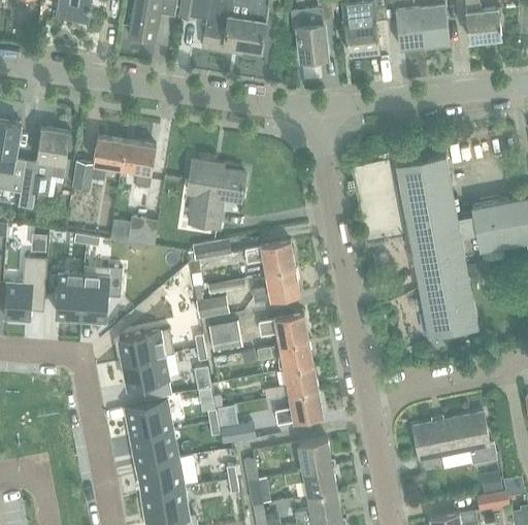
[(87,23),(91,0),(60,0),(59,9),(71,11),(70,20),(87,23)]
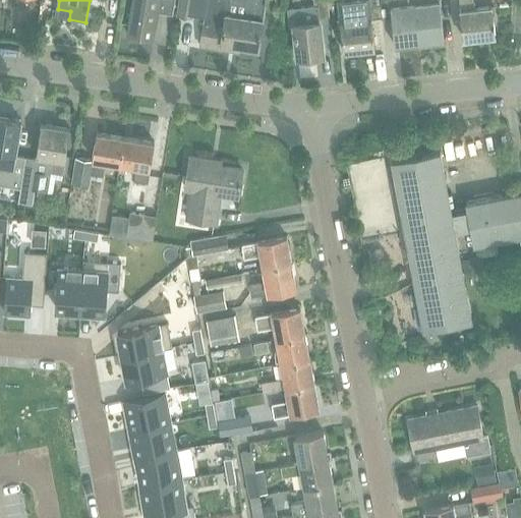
[(132,0),(127,38),(153,42),(158,13),(171,15),(171,16),(172,16),(174,0),(132,0)]
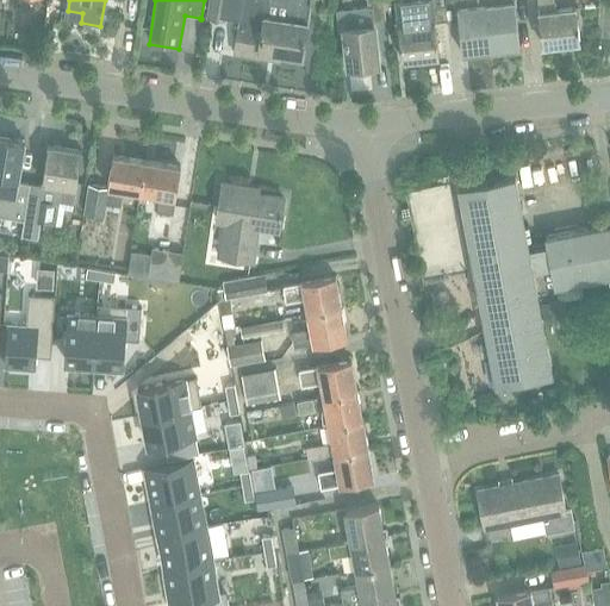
[(211,0),(209,22),(225,25),(225,23),(240,25),(234,58),(265,63),(266,55),(302,61),(309,24),(311,0),(211,0)]
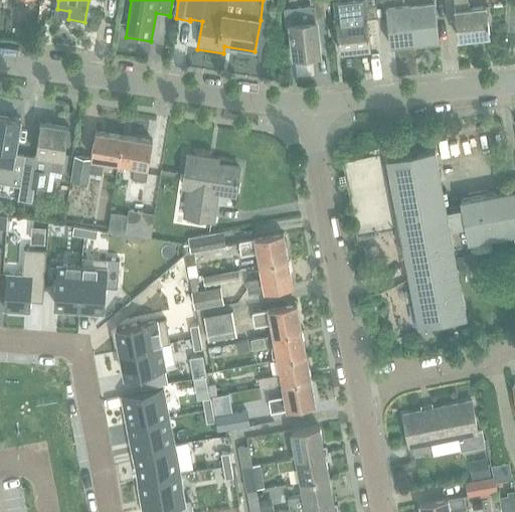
[(291,29),(294,60),(319,57),(316,21),(326,20),(323,0),(310,0),(311,10),(285,13),(286,30),(291,29)]
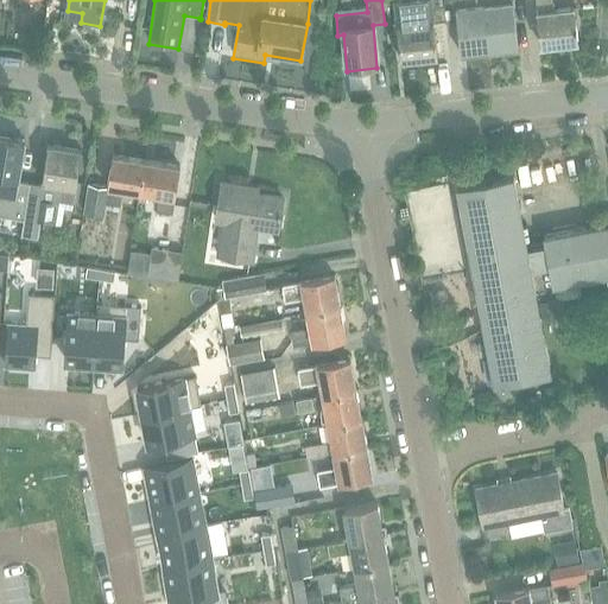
[(443,0),(428,0),(429,2),(396,6),(401,65),(437,62),(434,25),(447,24),(444,6),(443,0)]
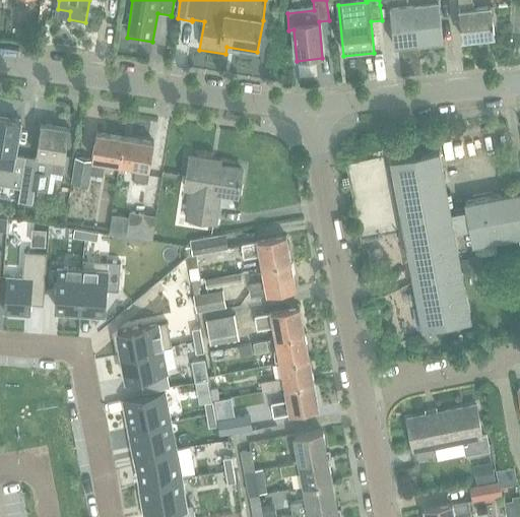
[(413,0),(379,0),(380,5),(390,3),(391,9),(390,9),(394,50),(418,48),(414,7),(413,0)]
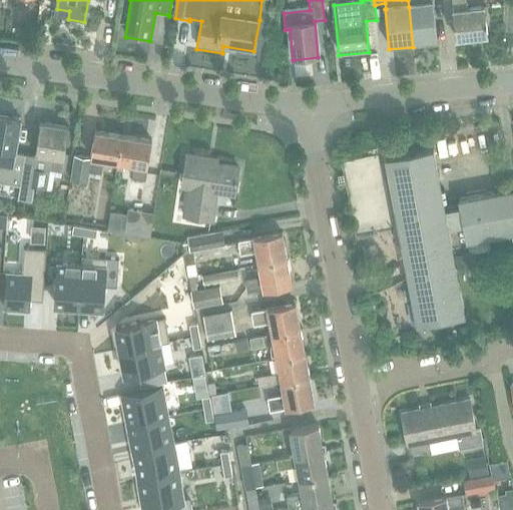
[(452,0),(457,42),(487,39),(484,10),(467,12),(465,0),(452,0)]
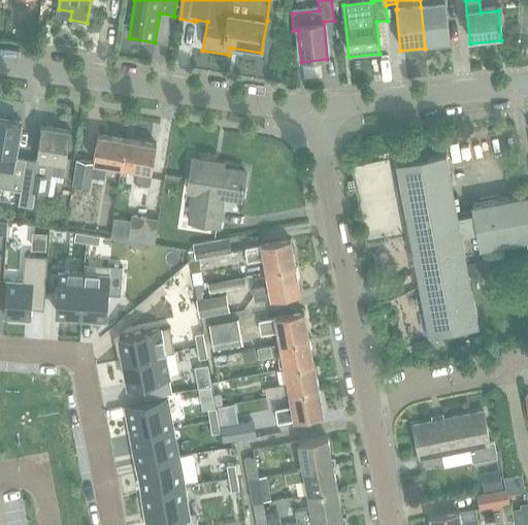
[(421,7),(425,48),(450,45),(446,4),(421,7)]
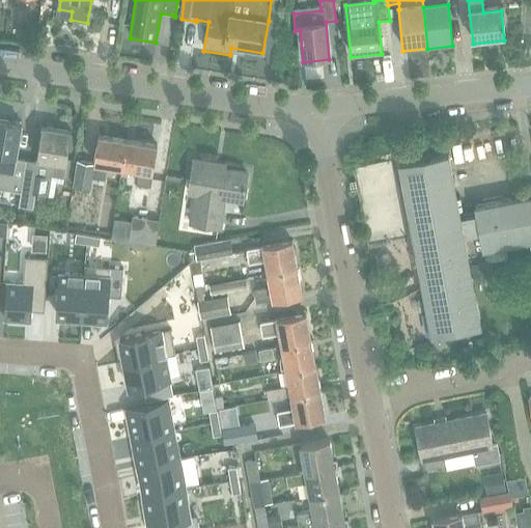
[(0,123),(0,190),(6,191),(21,194),(26,164),(15,162),(21,127),(0,123)]
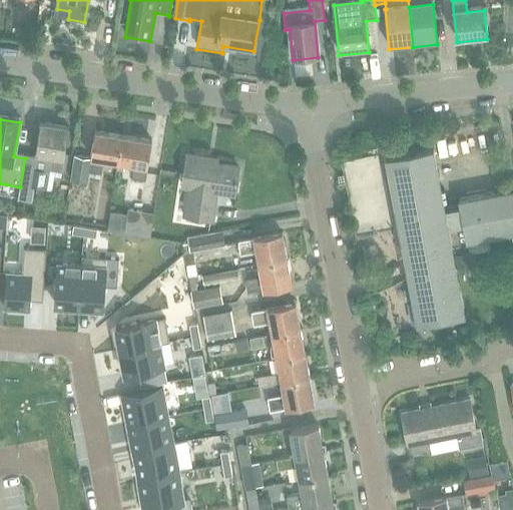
[(60,178),(63,160),(68,130),(40,125),(35,159),(25,158),(20,187),(18,201),(31,203),(33,189),(42,190),(43,190),(51,191),(54,177),(60,178)]
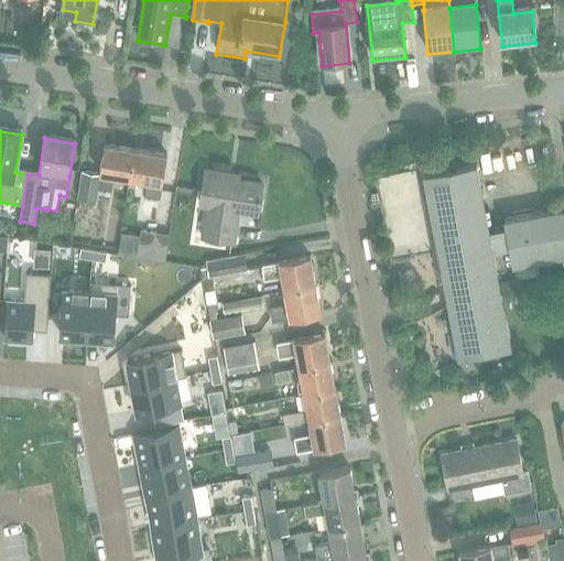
[(130,182),(134,152),(105,148),(99,177),(83,174),(78,201),(96,204),(98,192),(111,194),(114,180),(130,182)]
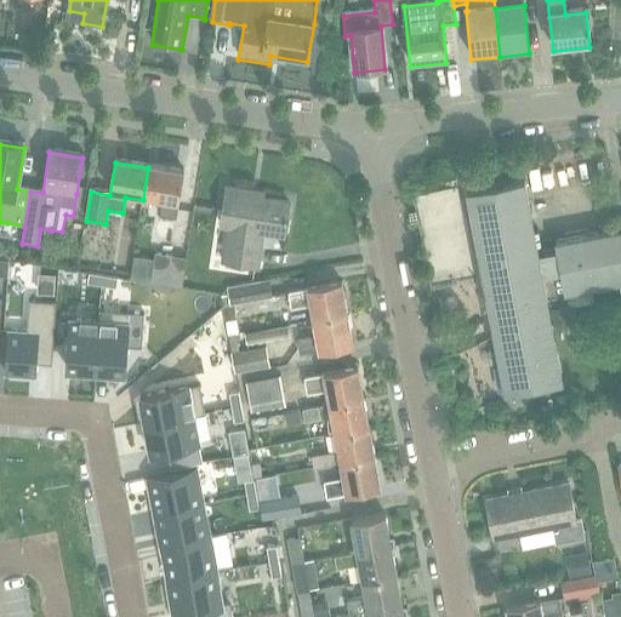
[(148,167),(143,200),(163,204),(160,220),(176,222),(183,173),(148,167)]
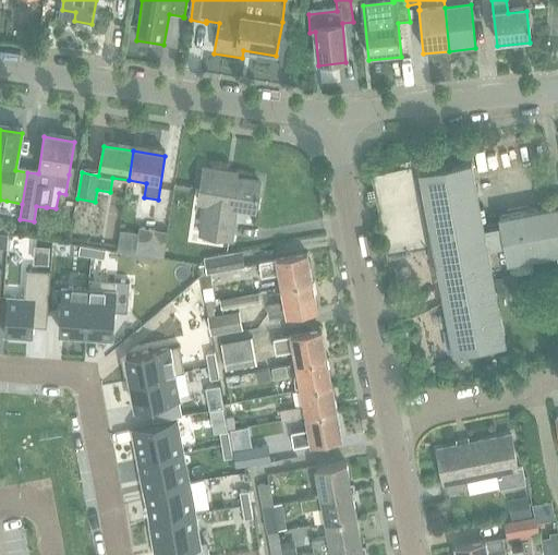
[(487,252),(484,231),(472,166),(420,176),(453,357),(505,348),(487,252)]
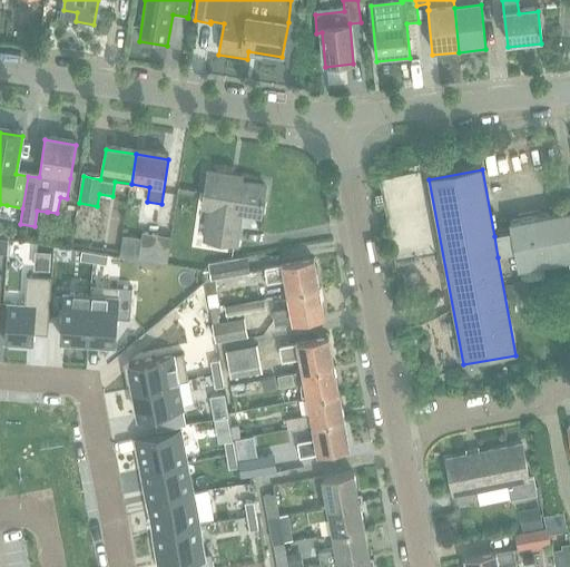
[(261,218),(265,188),(226,182),(226,178),(207,175),(202,209),(209,211),(205,242),(235,247),(241,216),(261,218)]
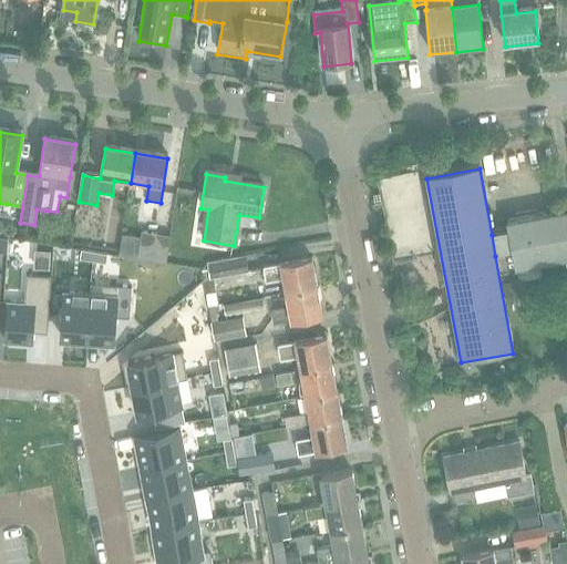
[(515,269),(566,259),(566,212),(506,223),(508,232),(492,235),(495,256),(512,253),(515,269)]
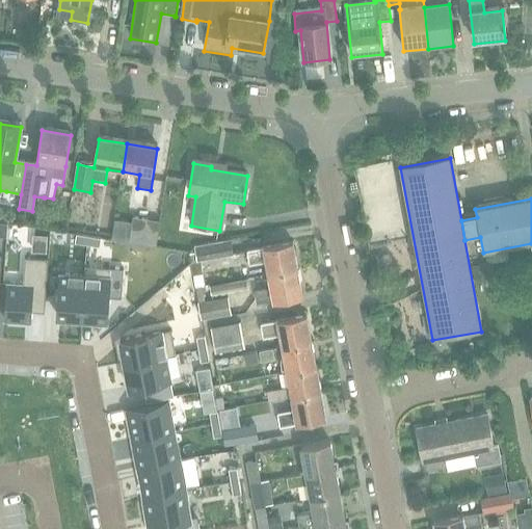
[(129,244),(156,248),(160,225),(133,220),(129,244)]
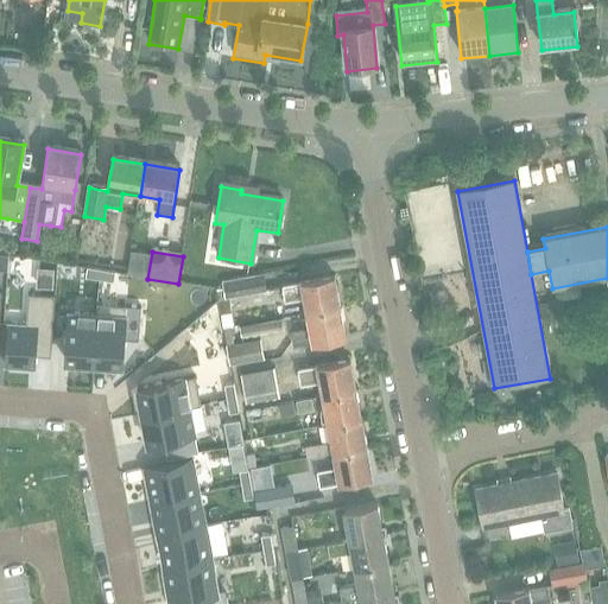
[(38,271),(37,291),(54,292),(55,272),(38,271)]
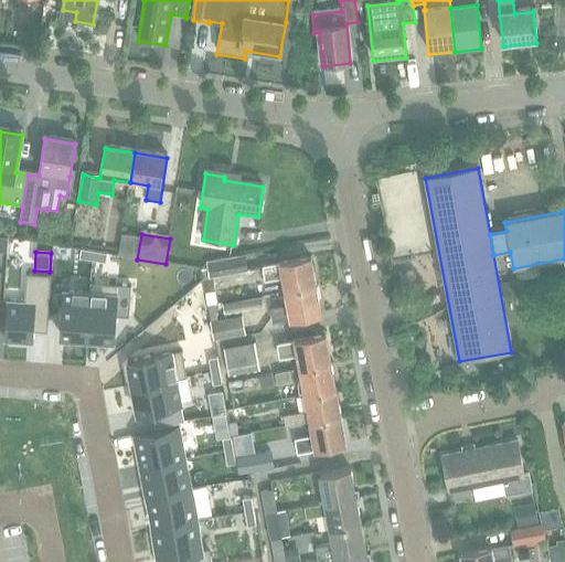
[(74,253),(73,264),(84,265),(85,254),(74,253)]
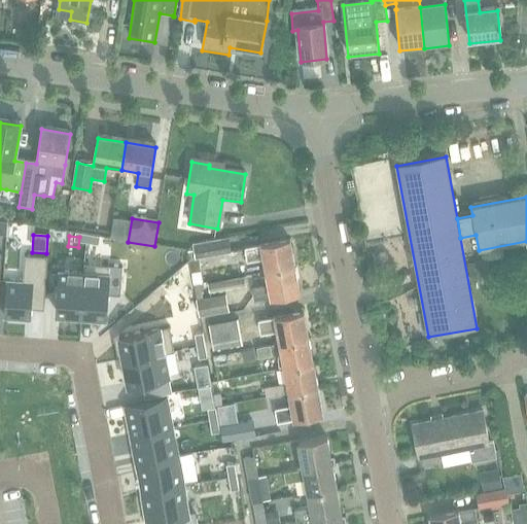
[(79,237),(78,247),(89,248),(90,238),(79,237)]
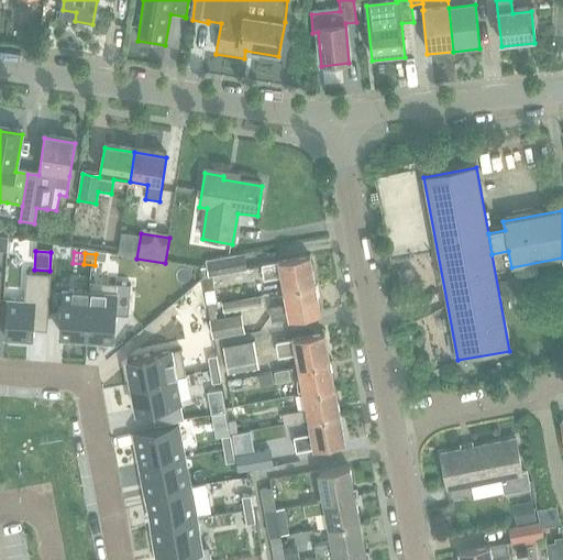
[(207,308),(214,307),(214,306),(217,305),(212,278),(247,272),(244,256),(205,263),(207,268),(200,270),(207,308)]
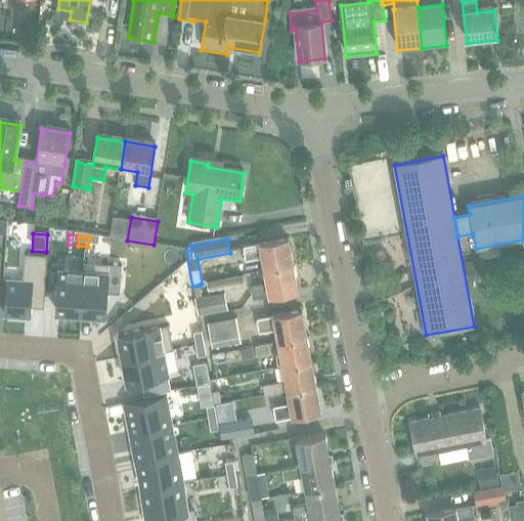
[(264,273),(293,268),(288,241),(244,249),(246,262),(262,259),(264,273)]
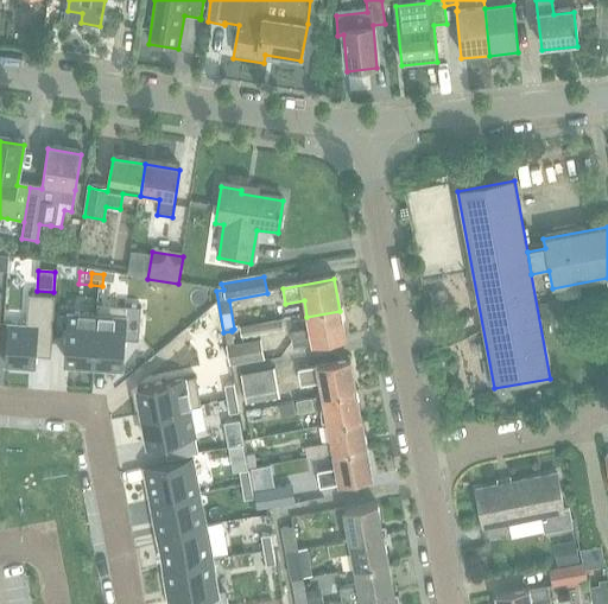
[(8,325),(5,368),(35,370),(35,357),(50,358),(55,297),(27,296),(26,326),(8,325)]
